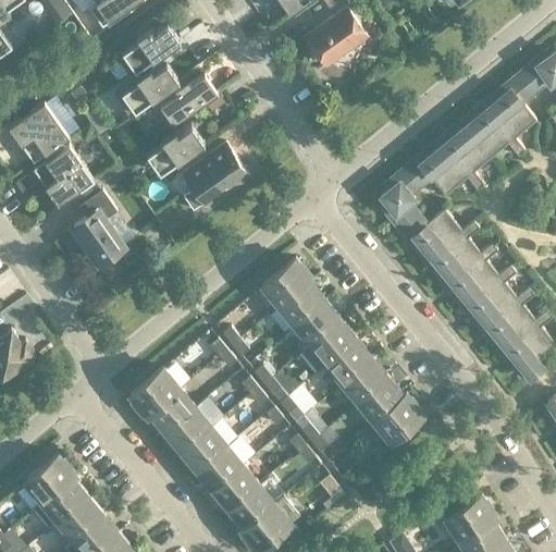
[(0,0),(0,22),(12,14),(9,10),(23,0),(0,0)]
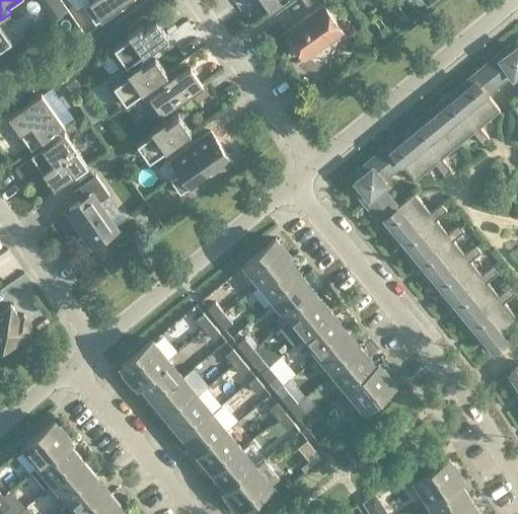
[(86,0),(90,5),(84,9),(96,27),(135,0),(86,0)]
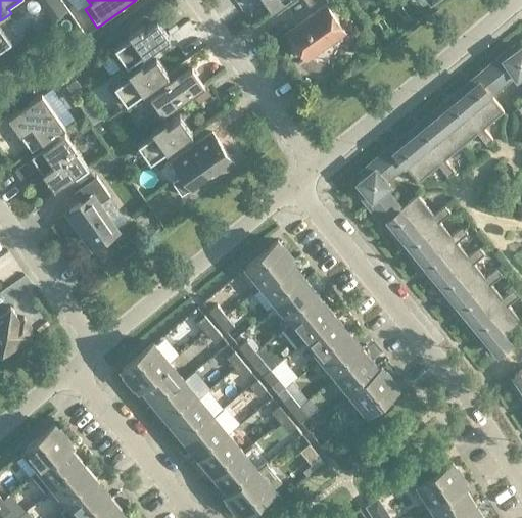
[(262,0),(274,15),(294,0),(262,0)]
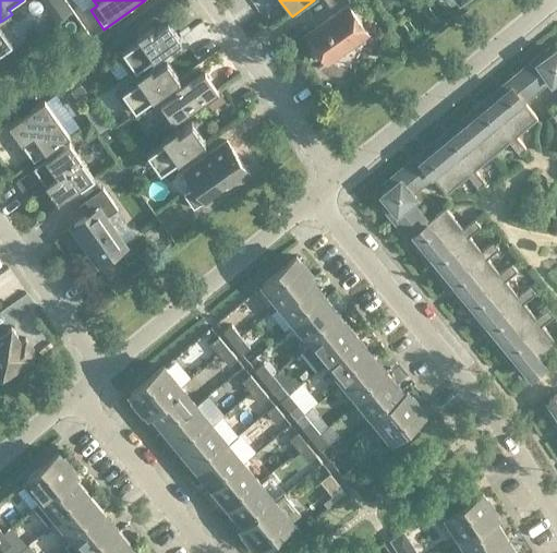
[(323,0),(331,11),(346,0),(323,0)]
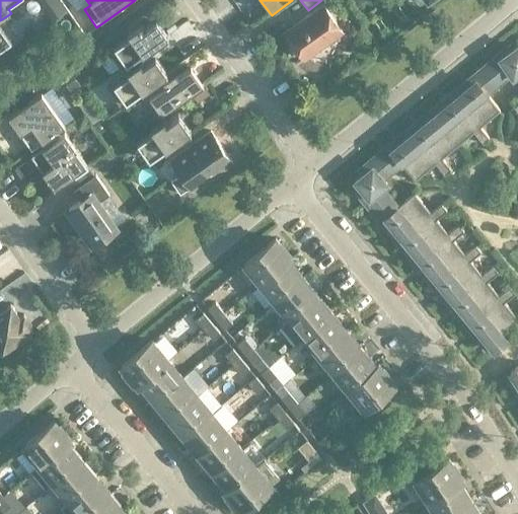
[(324,9),(286,37),(305,63),(344,35),(324,9)]
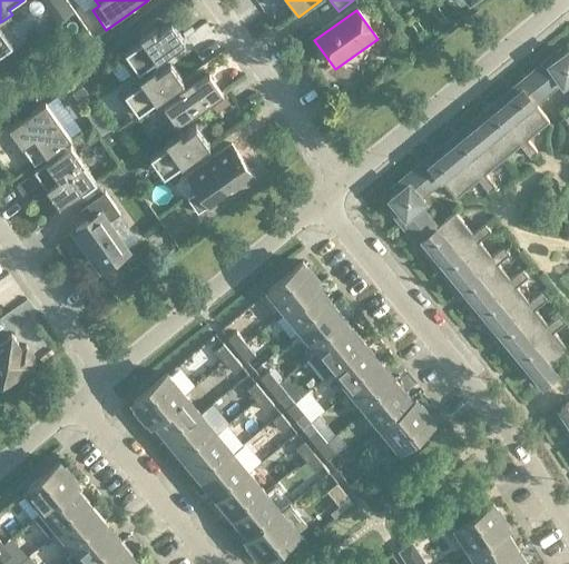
[(172,23),(158,33),(156,29),(141,39),(145,43),(120,60),(134,79),(158,62),(159,65),(174,55),(172,52),(186,42),(172,23)]
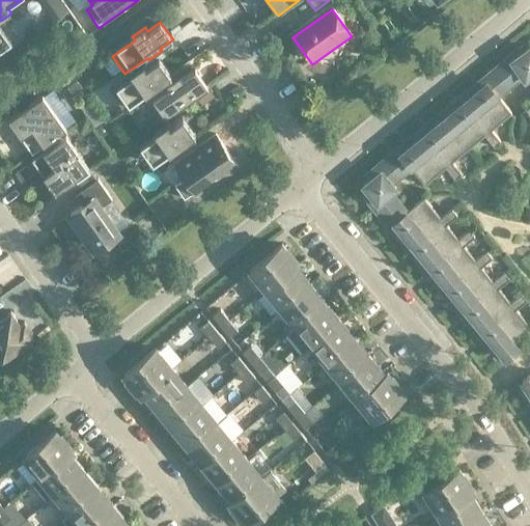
[(6,23),(0,27),(0,53),(19,40),(6,23)]
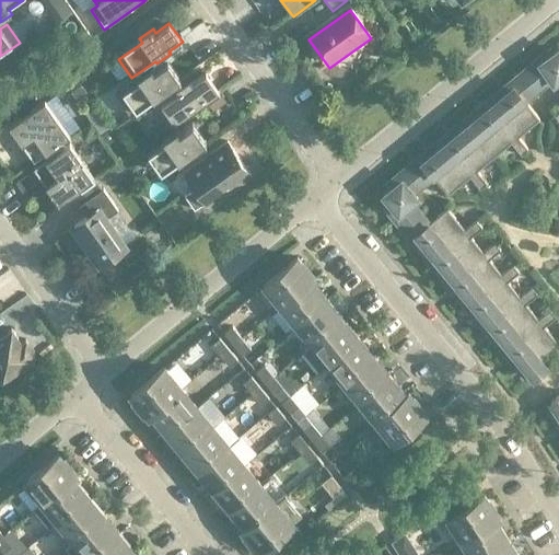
[(558,55),(554,59),(550,55),(524,76),(539,94),(552,83),(555,88),(558,85),(558,55)]
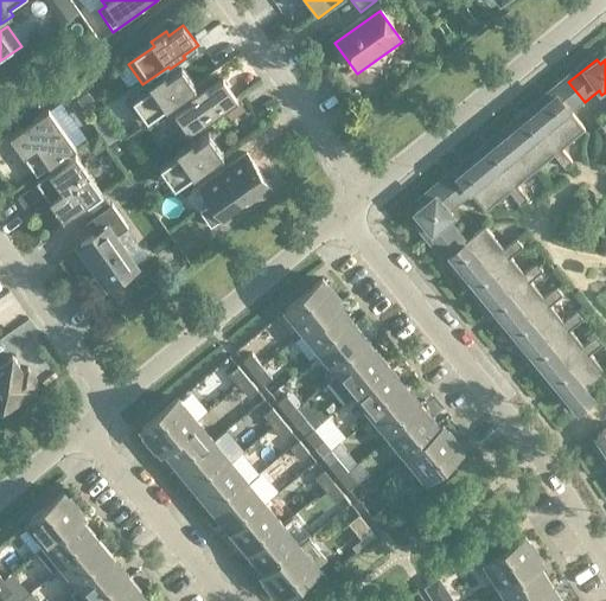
[(183,69),(168,80),(165,75),(150,85),(153,90),(127,108),(141,128),(167,110),(168,113),(184,102),(183,100),(197,90),(183,69)]
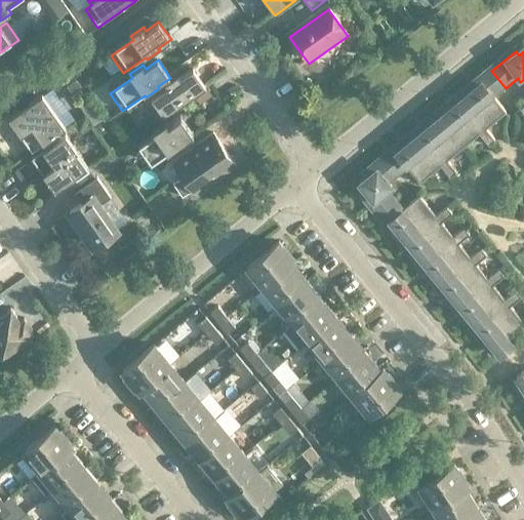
[(506,88),(491,71),(457,100),(485,133),(487,132),(507,116),(493,98),(506,88)]
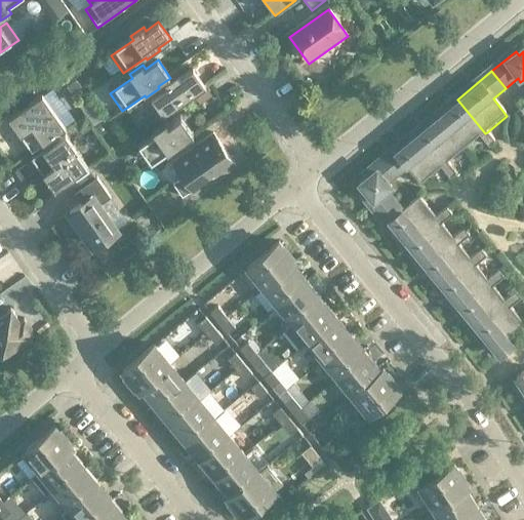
[(168,90),(152,102),(146,106),(158,123),(180,108),(183,110),(195,101),(194,98),(206,89),(194,72),(182,81),(178,77),(166,86),(168,90)]
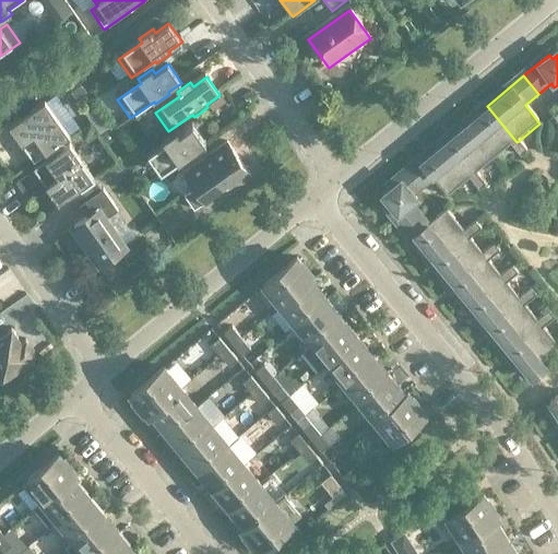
[(87,98),(75,80),(66,86),(79,105),(87,98)]
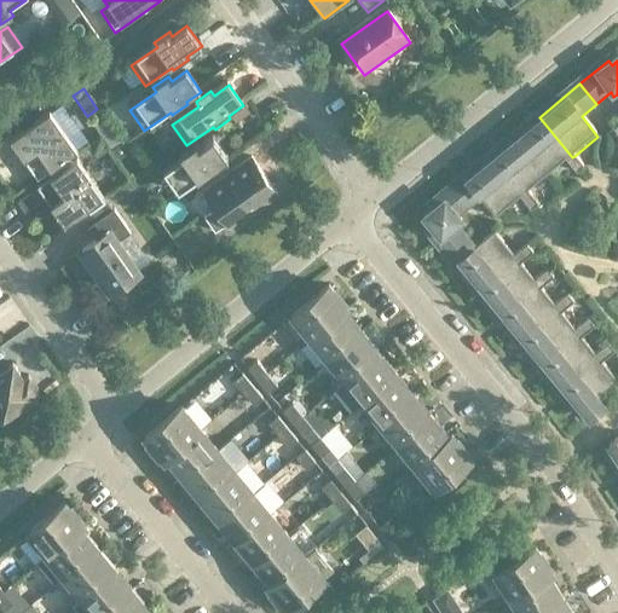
[(244,107),(231,116),(237,126),(250,116),(244,107)]
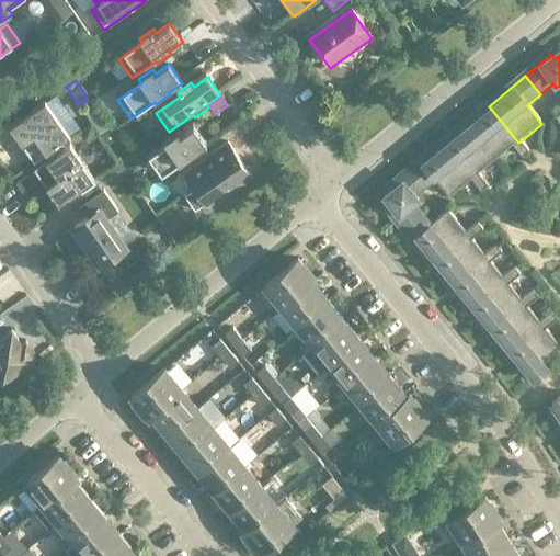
[(24,146),(22,147),(35,166),(71,140),(46,104),(10,129),(19,143),(21,140),(24,146)]
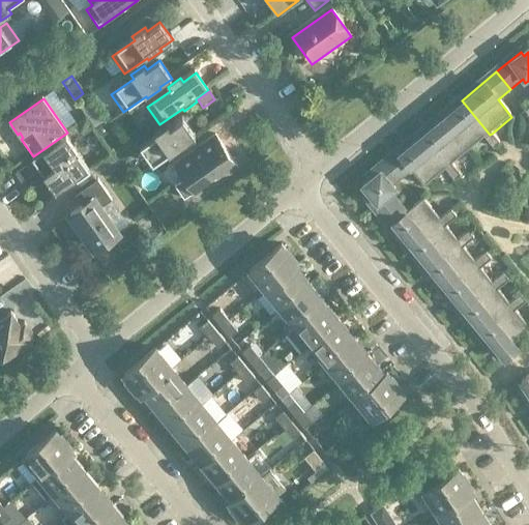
[(490,135),(462,100),(440,118),(469,152),(486,139),(495,150),(501,145),(492,134),(490,135)]
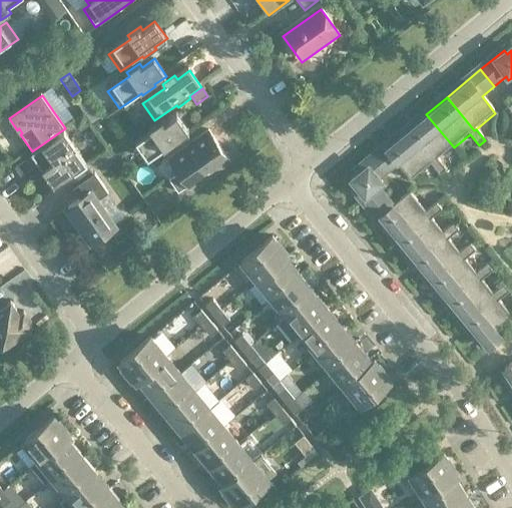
[(98,122),(88,108),(82,112),(92,126),(98,122)]
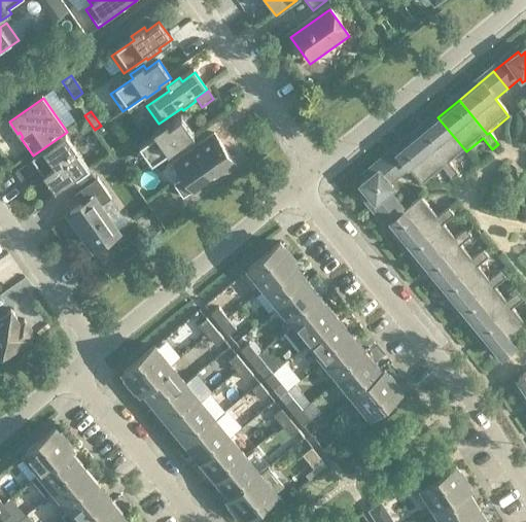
[(466,151),(437,117),(417,134),(445,169),(444,170),(453,181),(459,176),(450,165),(466,151)]
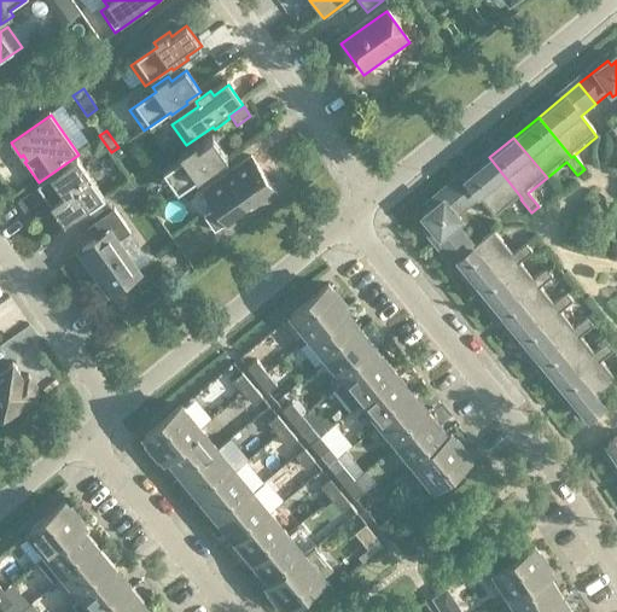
[(228,161),(219,146),(214,139),(199,150),(196,145),(180,156),(184,161),(164,174),(179,194),(198,181),(201,184),(215,173),(214,170),(228,161)]
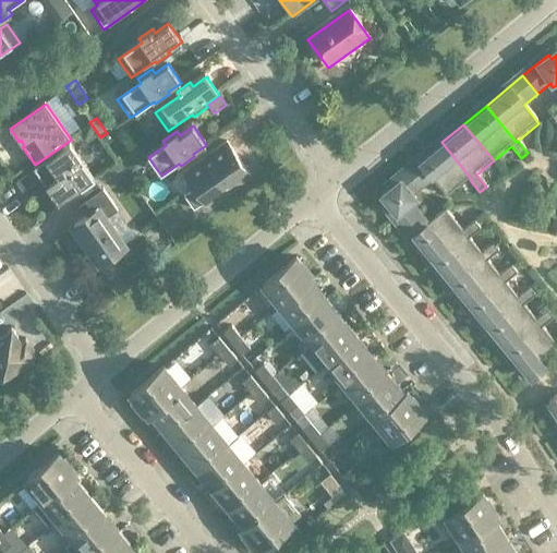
[(119,143),(112,134),(104,141),(109,149),(119,143)]
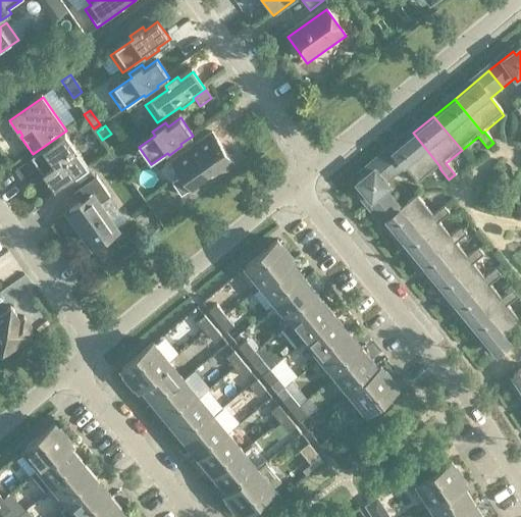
[(440,167),(413,133),(383,157),(391,165),(399,158),(406,167),(406,168),(419,185),(439,168),(440,167)]
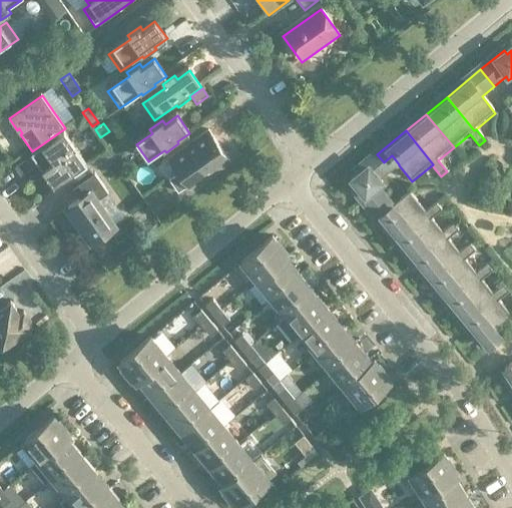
[(231,164),(209,133),(191,146),(190,146),(190,147),(170,161),(180,175),(170,182),(179,195),(189,188),(191,192),(231,164)]
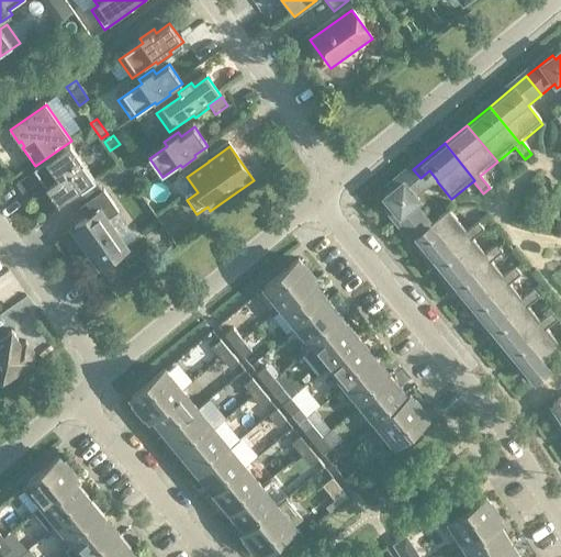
[(35,173),(44,186),(46,184),(49,189),(47,190),(60,209),(97,184),(71,147),(35,173)]
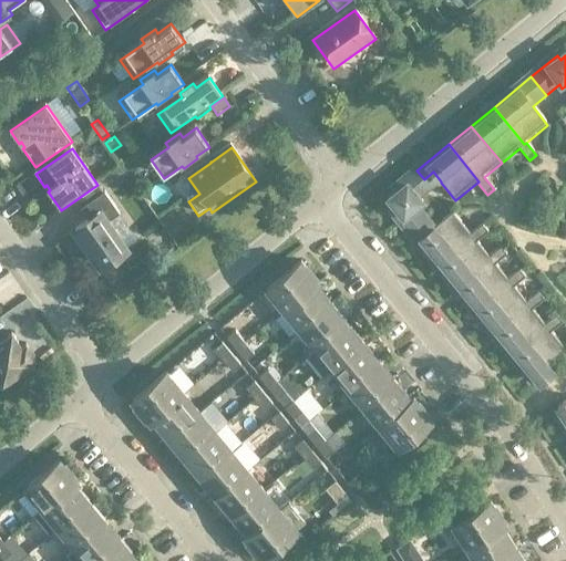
[(424,179),(417,170),(391,191),(395,196),(389,201),(394,208),(390,213),(410,238),(421,229),(429,238),(436,231),(435,230),(419,209),(424,205),(420,199),(441,183),(441,182),(433,172),(424,179)]
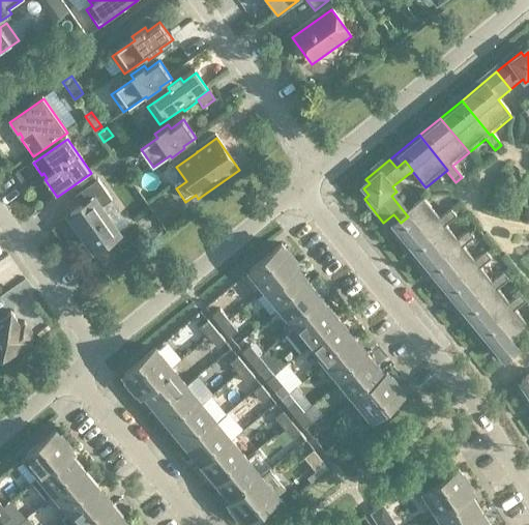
[(121,171),(114,161),(104,168),(111,178),(121,171)]
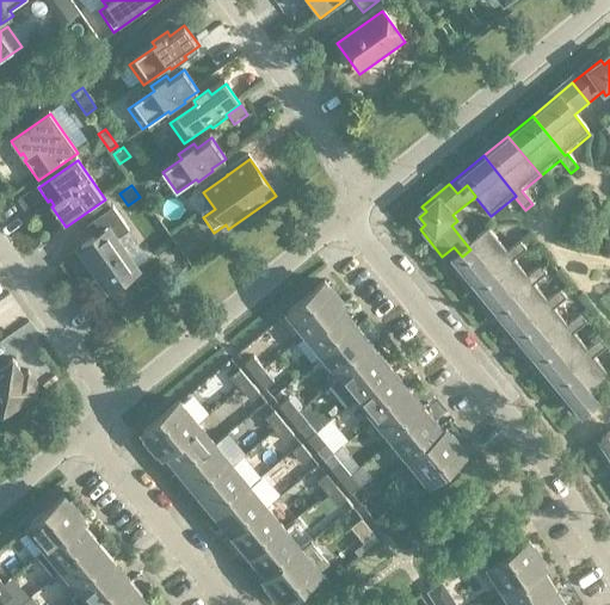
[(189,186),(179,193),(186,203),(192,199),(193,192),(189,186)]
